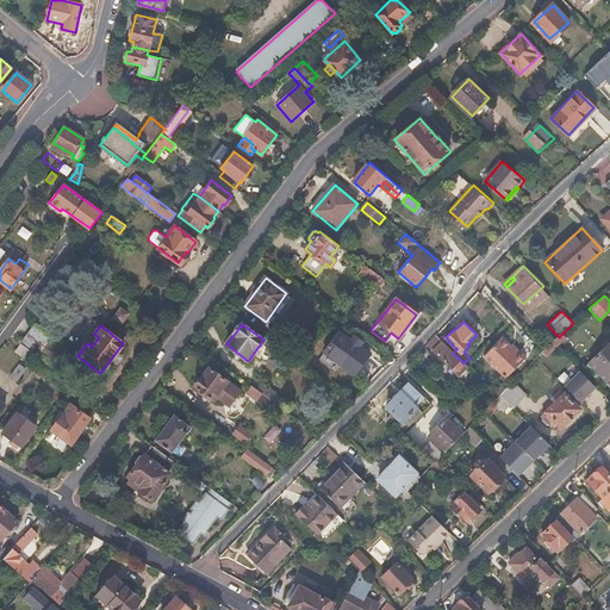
[(35,327),(23,341),(54,365),(64,350),(48,340),(50,337),(35,327)]
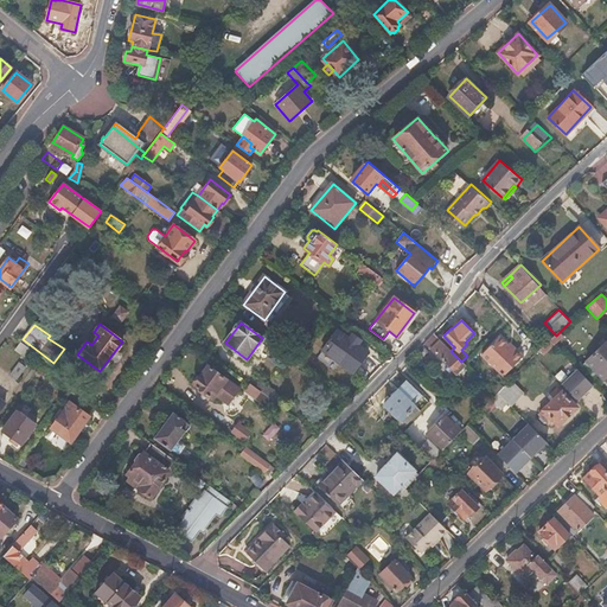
[(287,337),(273,326),(266,336),(280,346),(287,337)]
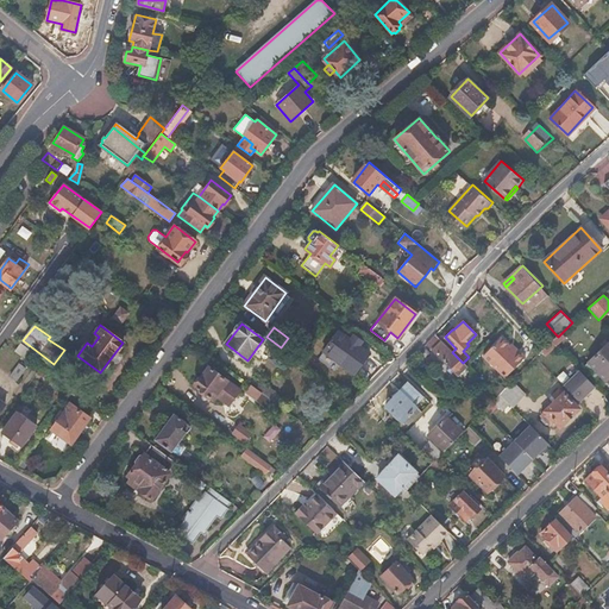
[(368,353),(338,331),(322,351),(353,374),(368,353)]
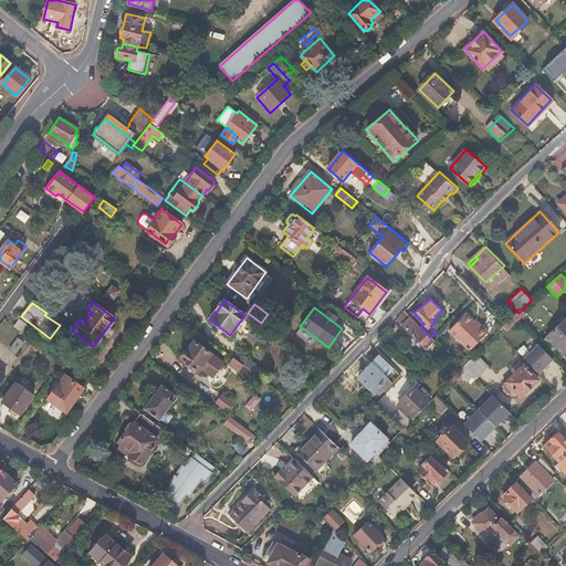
[(402,325),(401,326),(427,350),(436,342),(433,339),(430,337),(420,327),(404,311),(399,316),(404,321),(401,324),(402,325)]
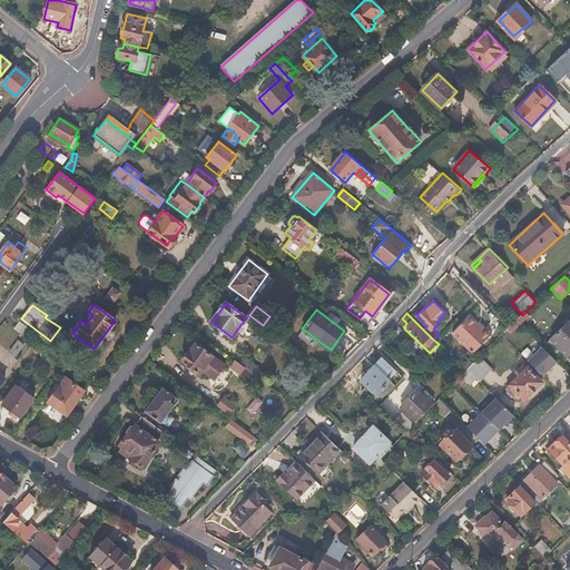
[(472,317),(454,335),(469,349),(470,347),(475,354),(494,335),(489,330),(487,332),(472,317)]
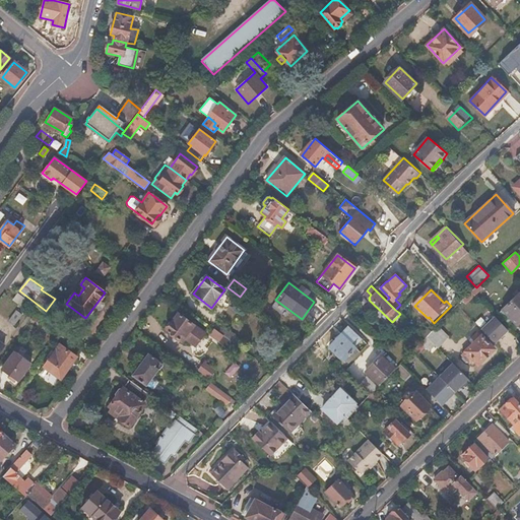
[(18,293),(13,298),(25,308),(30,302),(18,293)]
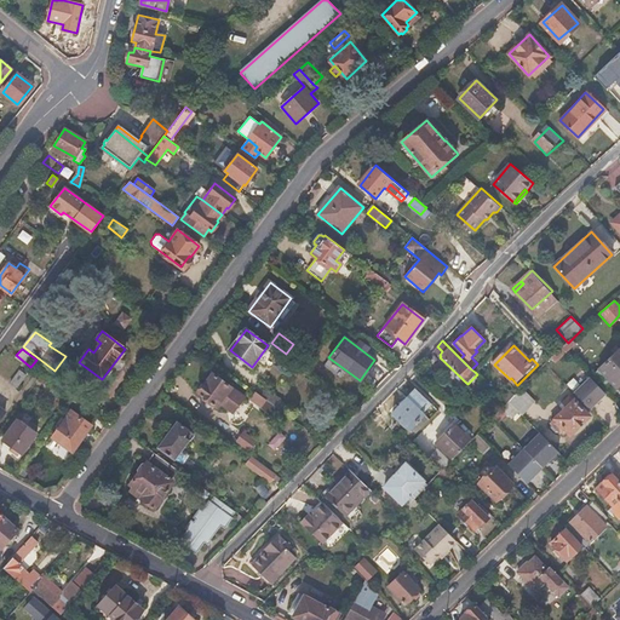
[(619,386),(619,349),(598,369),(618,389),(619,386)]
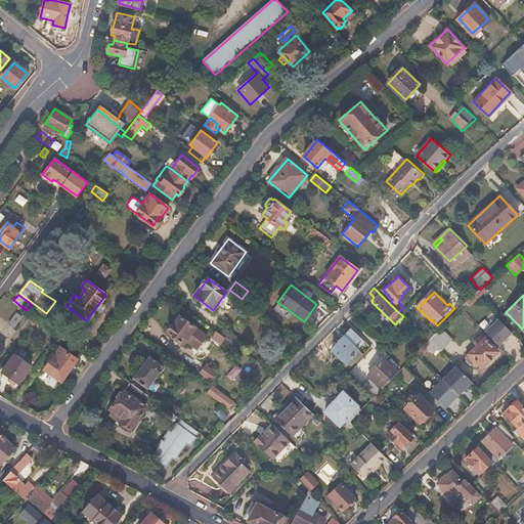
[(23,316),(16,312),(8,322),(14,328),(23,316)]
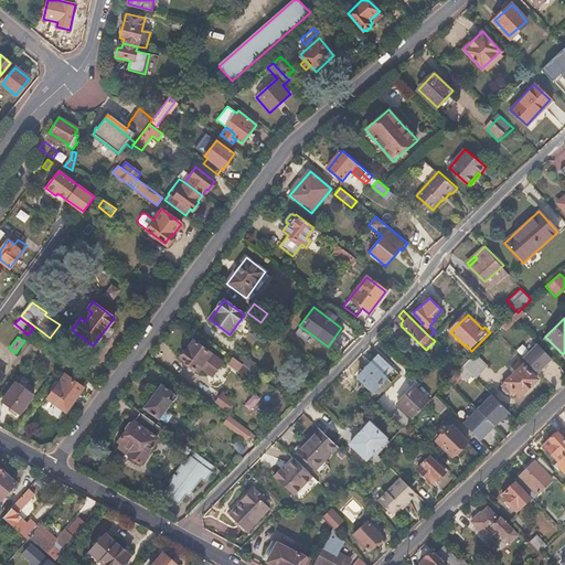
[(193,341),(180,359),(198,371),(200,368),(209,374),(214,374),(222,362),(193,341)]
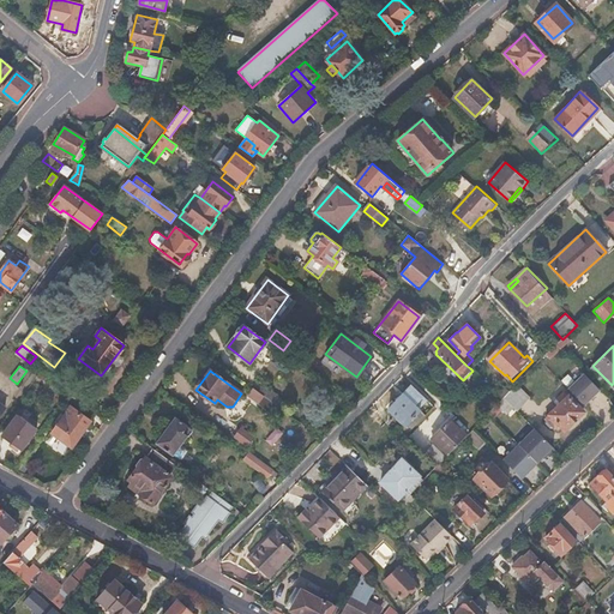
[(40,373),(36,378),(66,399),(70,395),(40,373)]
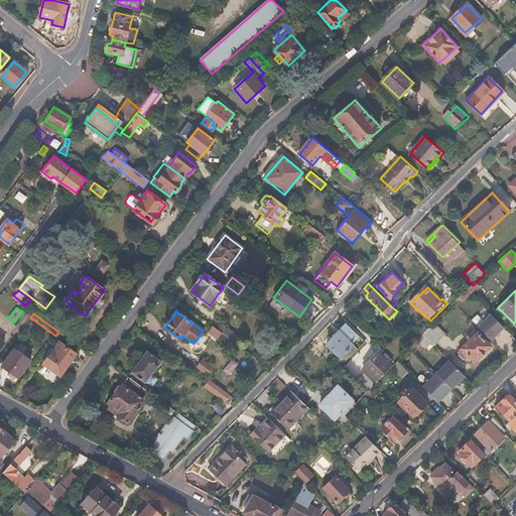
[(504,330),(490,315),(476,330),(489,344),(504,330)]
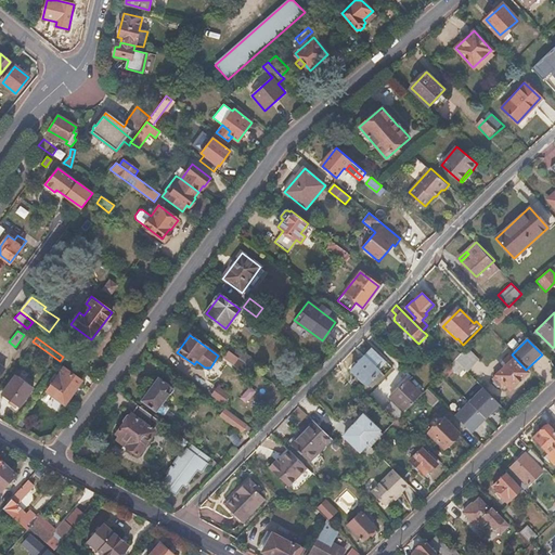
[(237,347),(233,355),(239,358),(255,371),(259,365),(252,360),(253,358),(237,347)]
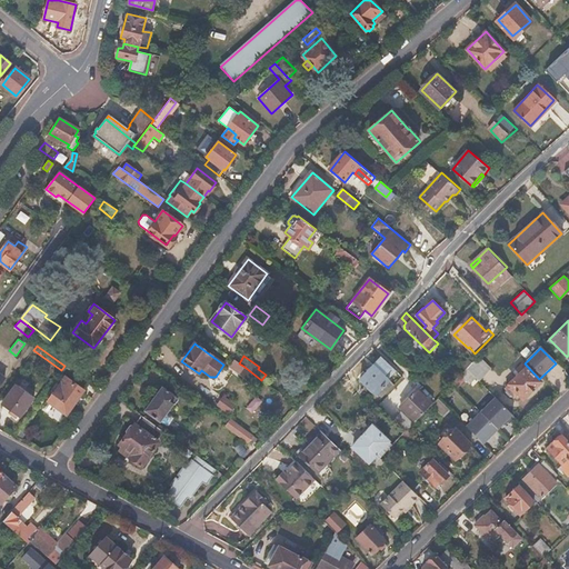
[(475,363),(469,369),(481,382),(493,370),(480,357),(475,363)]
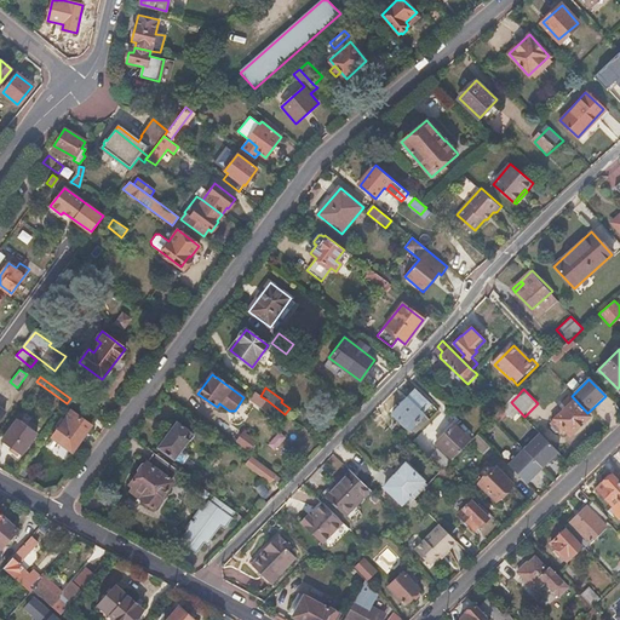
[(517,396),(511,391),(503,400),(509,405),(511,402),(517,396)]
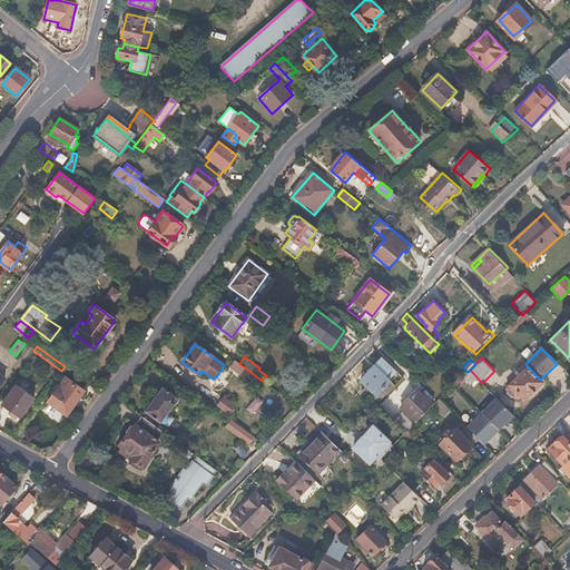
[(235,361),(231,367),(239,375),(245,367),(239,364),(235,361)]
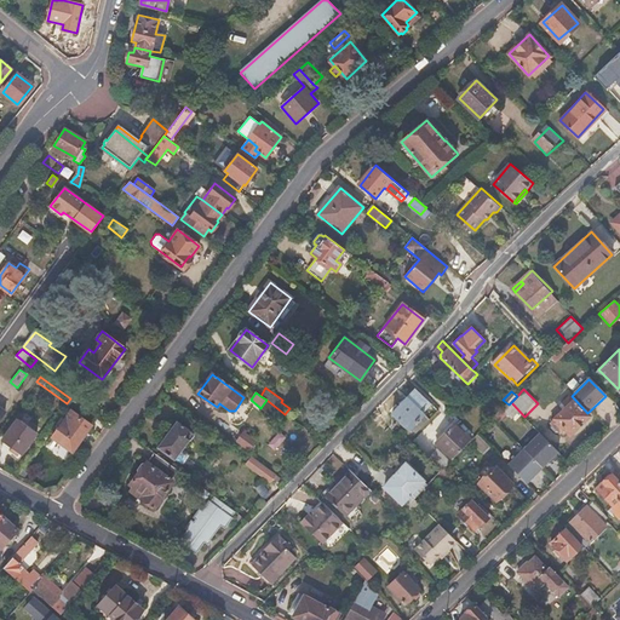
[(408,397),(391,414),(412,435),(438,411),(420,392),(412,400),(408,397)]
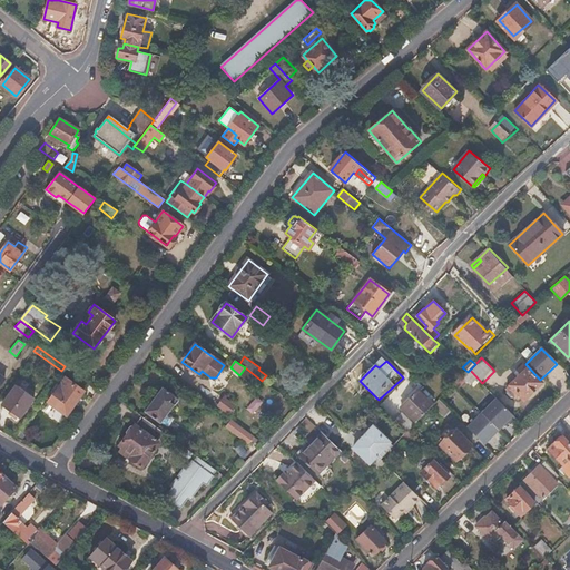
[(517,371),(521,375),(507,390),(516,399),(519,395),(523,400),(541,383),(523,364),(517,371)]
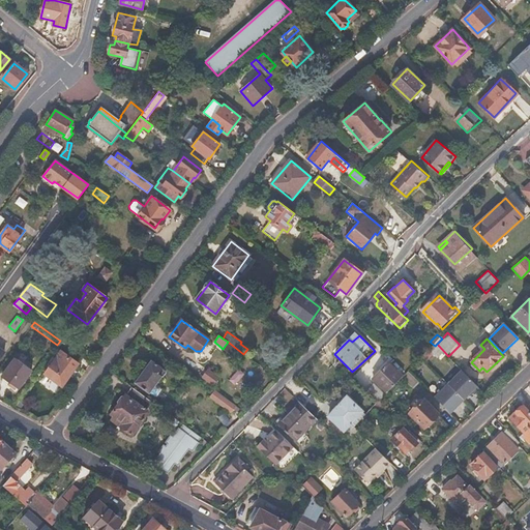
[(56,347),(62,352),(46,375),(62,386),(83,358),(60,341),(57,345),(56,347)]
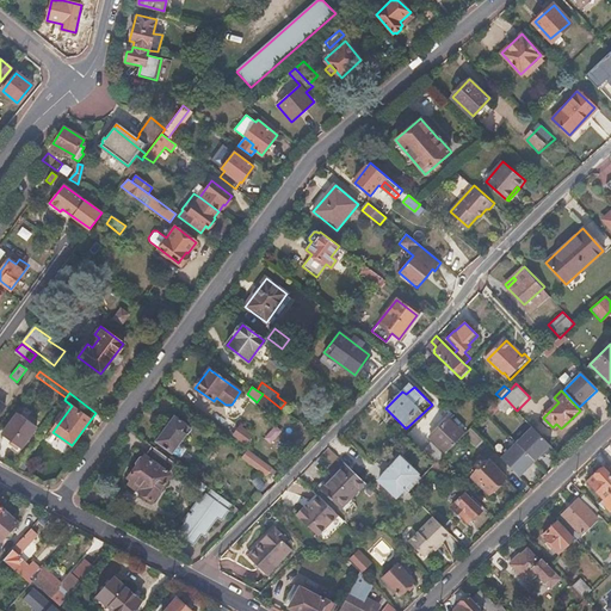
[(36,426),(18,413),(2,434),(20,448),(36,426)]
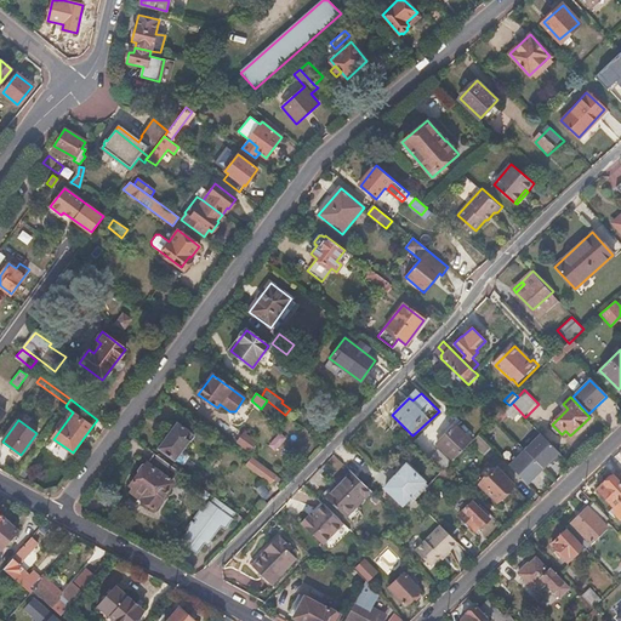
[(194,436),(177,422),(157,449),(174,461),(182,451),(194,436)]
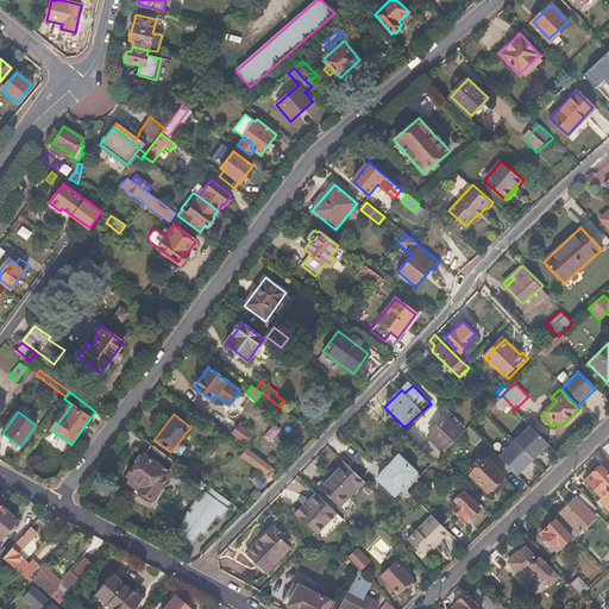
[(464,434),(446,418),(429,434),(446,452),(462,437),(464,434)]
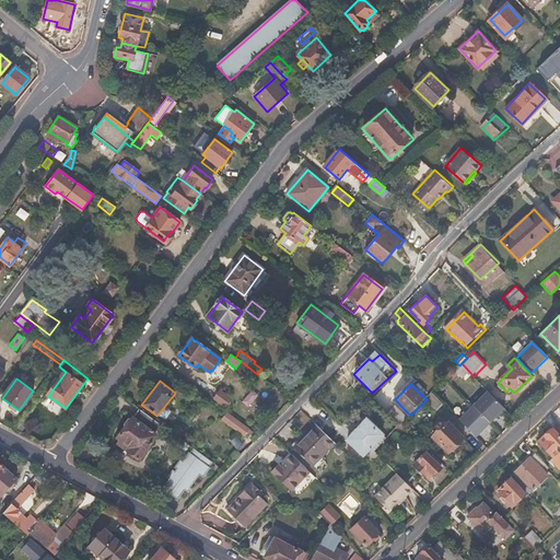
[(504,408),(488,391),(457,420),(474,438),(504,408)]
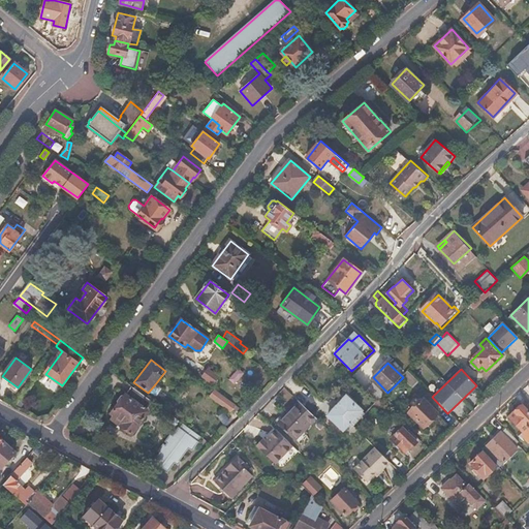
[(403,377),(401,379),(411,389),(417,382),(408,372),(403,377)]
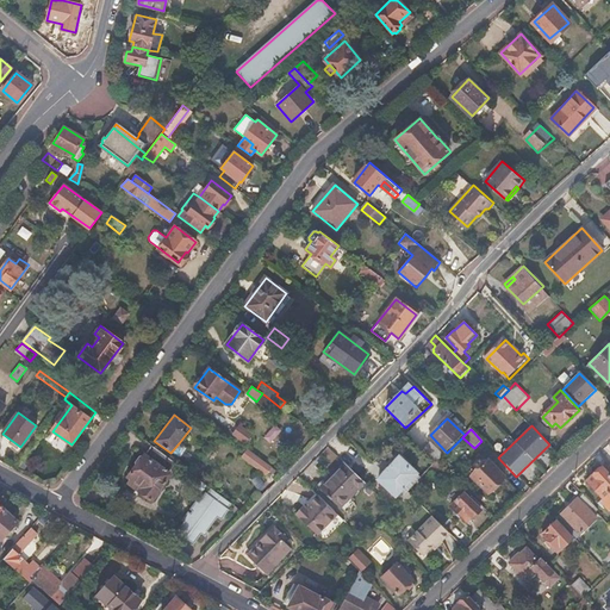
[(262,442),(250,434),(244,441),(256,450),(262,442)]
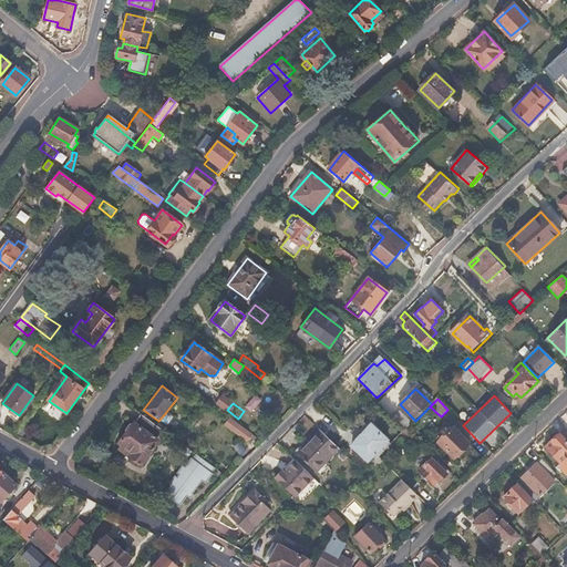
[(414,422),(402,410),(391,421),(404,432),(414,422)]
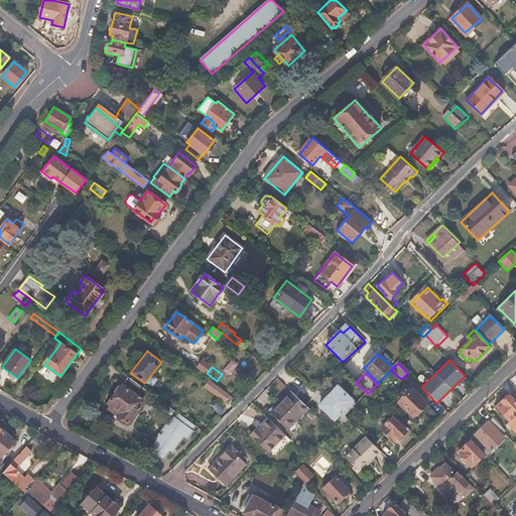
[(159,381),(151,375),(144,383),(152,389),(159,381)]
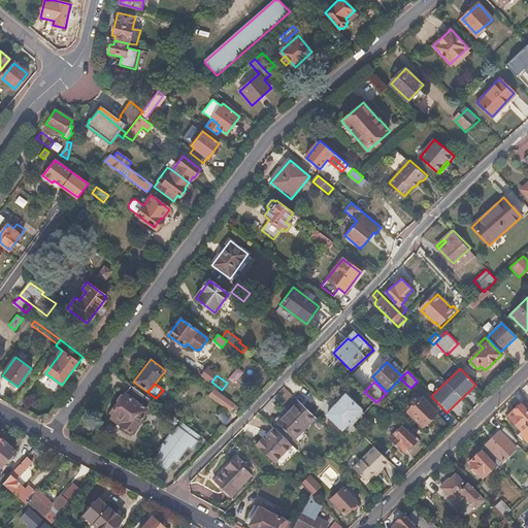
[(213,389),(208,395),(230,410),(233,407),(235,404),(213,389)]
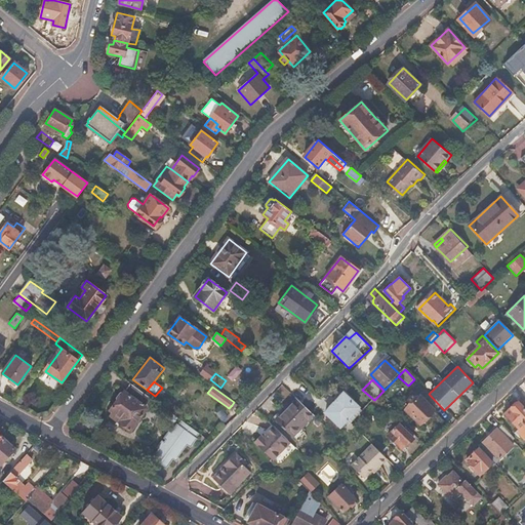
[(117,400),(110,409),(123,419),(121,422),(130,431),(144,413),(140,411),(145,406),(124,391),(123,392),(120,390),(115,398),(117,400)]
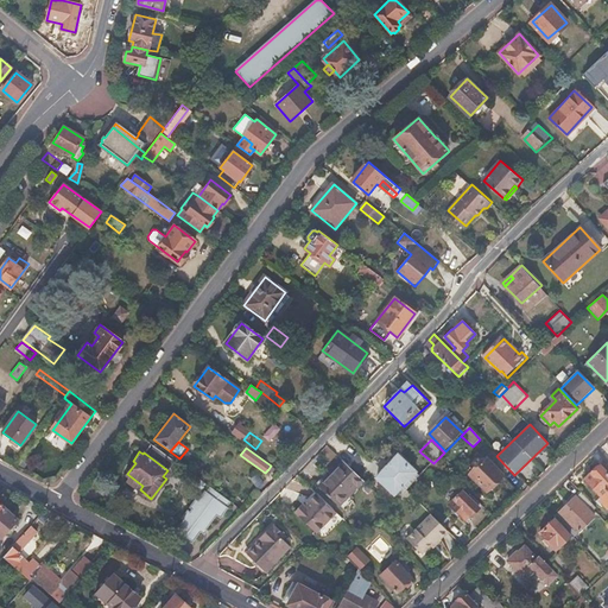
[(417,472),(399,455),(378,476),(396,493),(417,472)]
